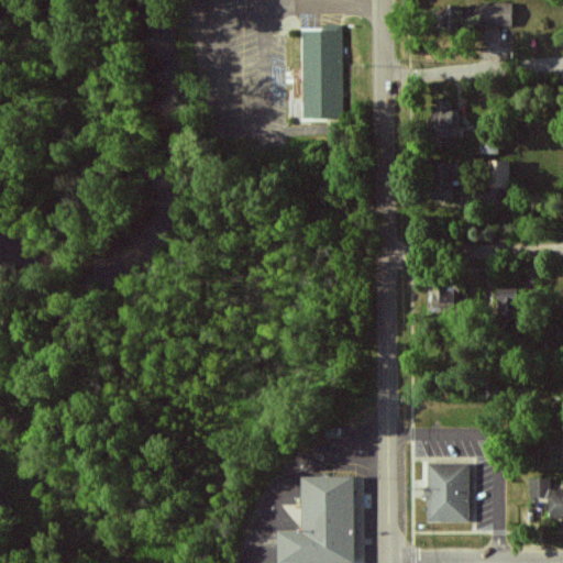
[(438,8),(438,26),(515,26),(515,2),(482,2),(482,6),(446,6),(446,8),(438,8)]
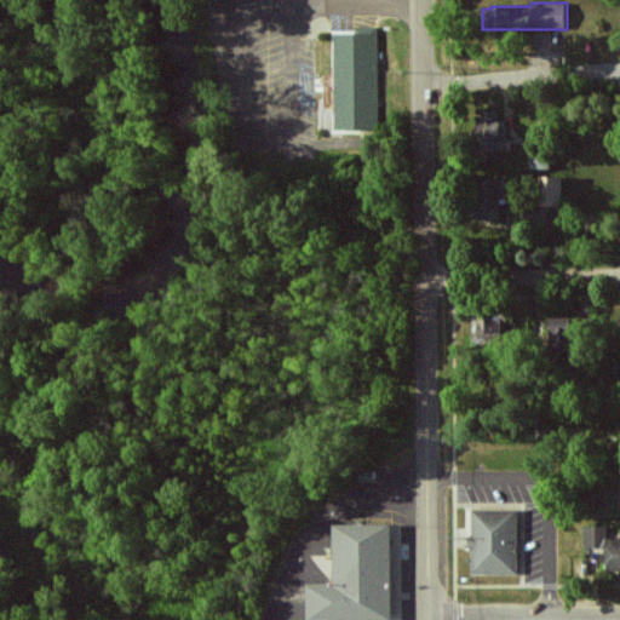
[(336,130),(379,128),(377,26),(355,27),(355,33),(333,33),(336,130)]
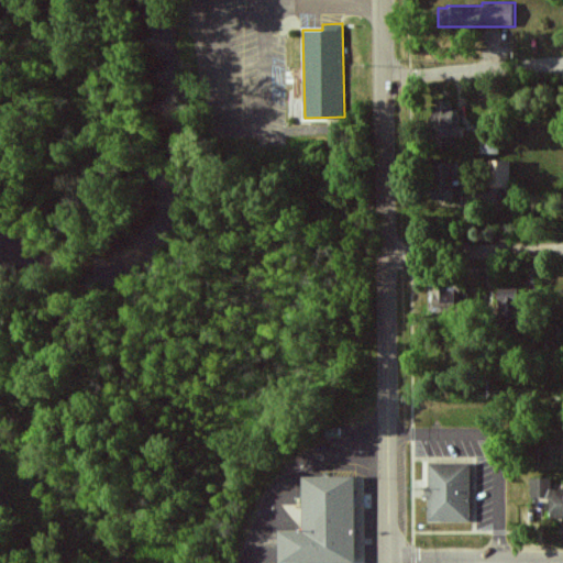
[(453,100),(435,100),(437,144),(455,144),(455,138),(465,138),(465,124),(461,124),(460,113),(454,113),(453,100)]
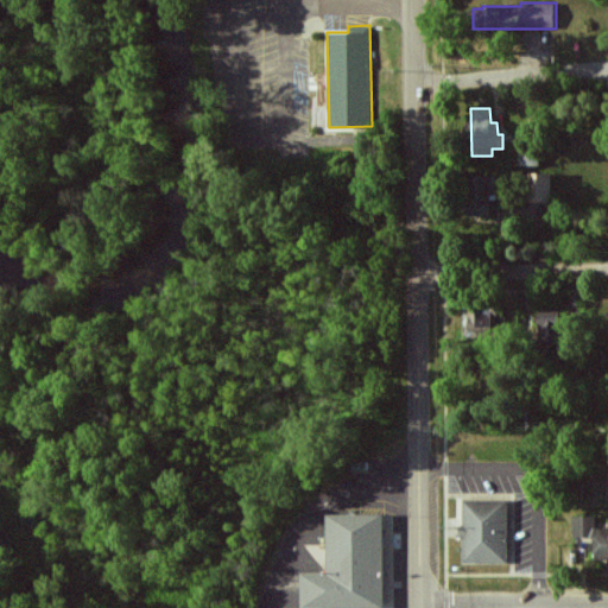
[(540,166),(540,151),(521,151),(521,165),(540,166)]
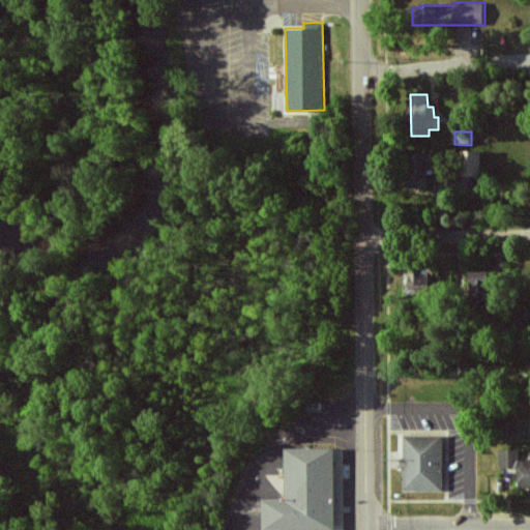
[(481,150),(461,151),(462,177),(482,176),(481,150)]
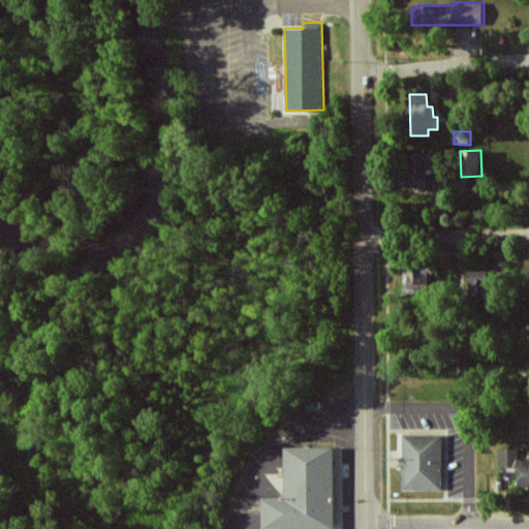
[(429,153),(409,152),(409,188),(428,188),(429,153)]
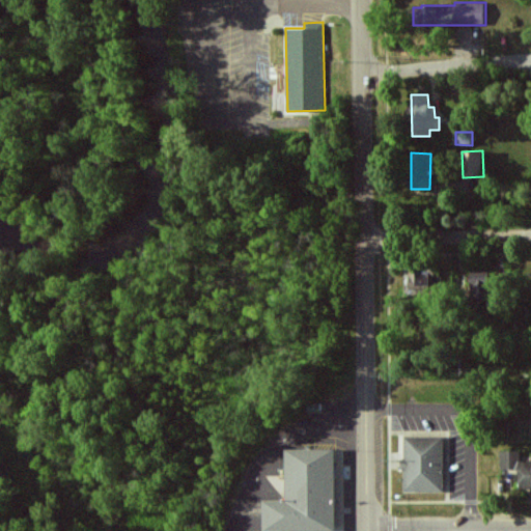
[(434,267),(406,268),(407,296),(435,295),(434,267)]
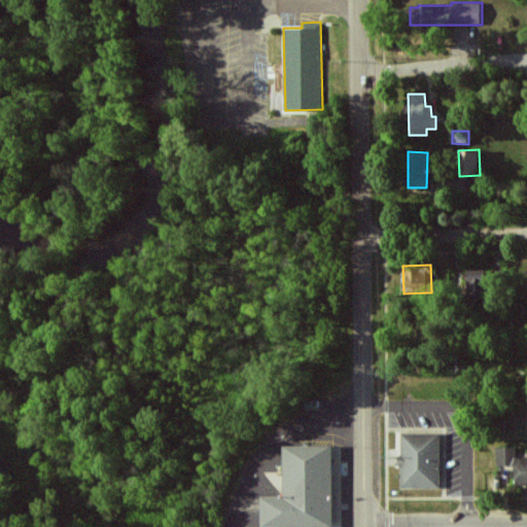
[(469,268),(468,300),(489,300),(490,268),(469,268)]
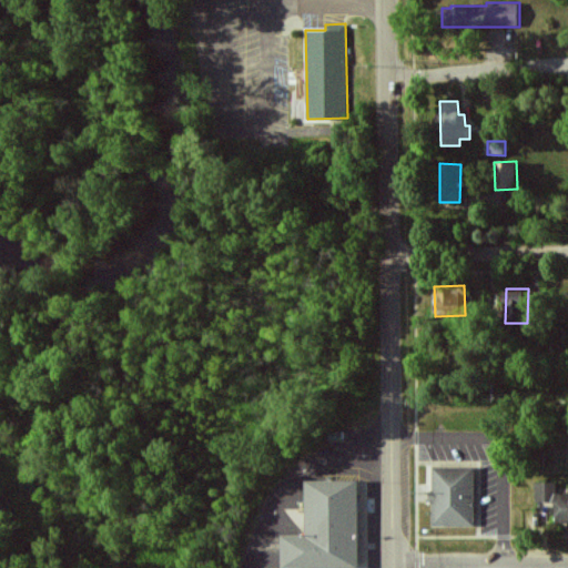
[(475,526),(476,467),(433,467),(433,526),(475,526)]
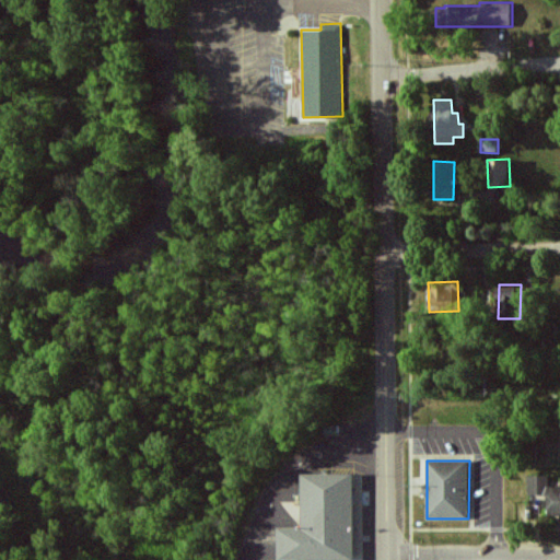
[(549,514),(559,514),(559,486),(549,487),(549,475),(528,475),(528,494),(548,494),(549,514)]
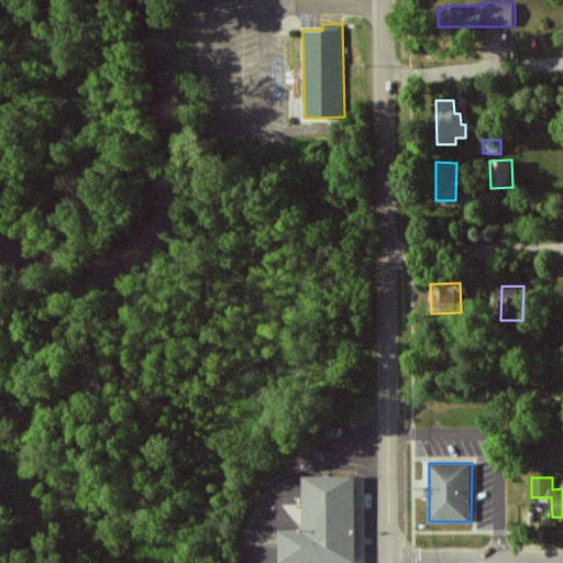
[(361,562),(287,562),(287,533),(312,533),(311,479),(361,479),(361,562)]
